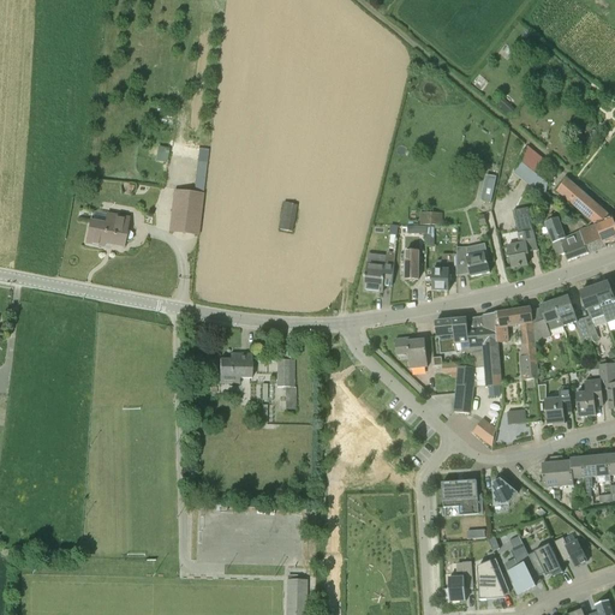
[(513,109),(507,103),(502,108),(508,114),(513,109)]
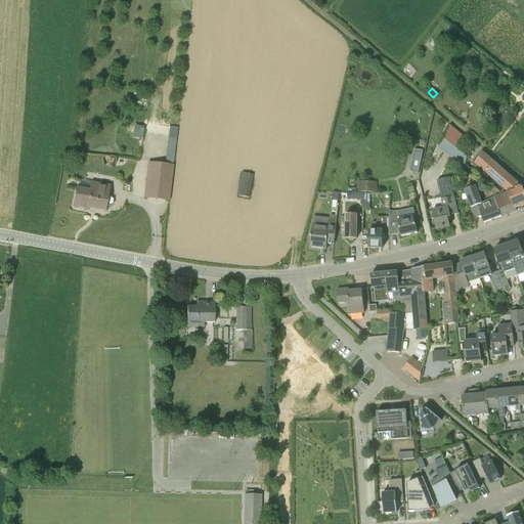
[(136,126),(133,138),(141,139),(144,127),(136,126)]
